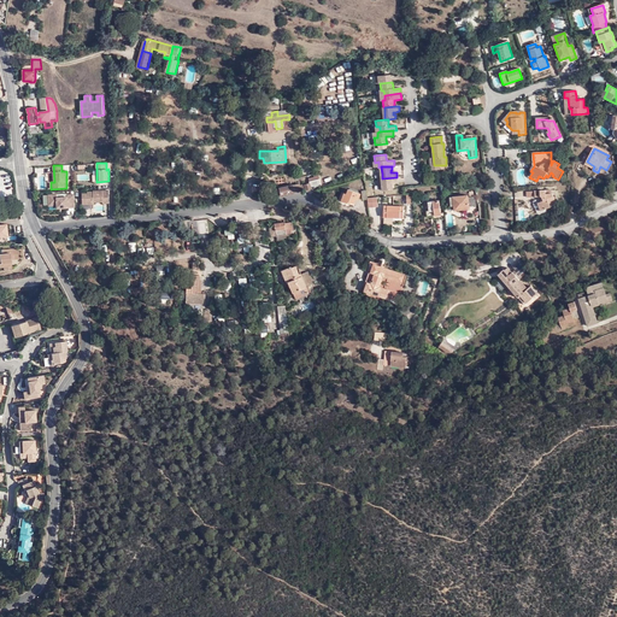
[(398,183),(397,177),(382,178),(382,184),(383,191),(394,189),(394,186),(392,186),(392,183),(393,183),(398,183)]
